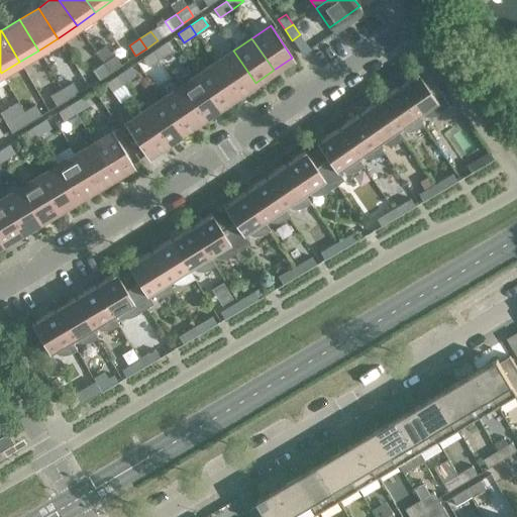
[(172,50),(166,41),(154,49),(160,59),(172,50)]
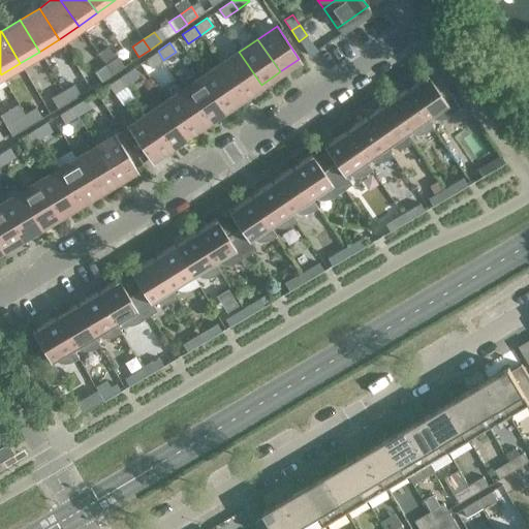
[(98,53),(104,63),(115,56),(107,47),(98,53)]
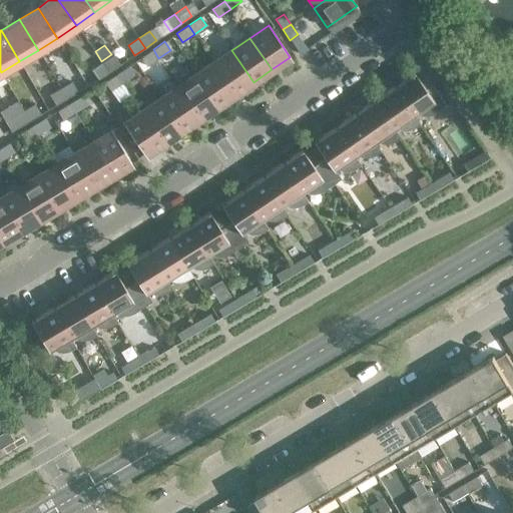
[(158,58),(153,49),(141,58),(147,66),(158,58)]
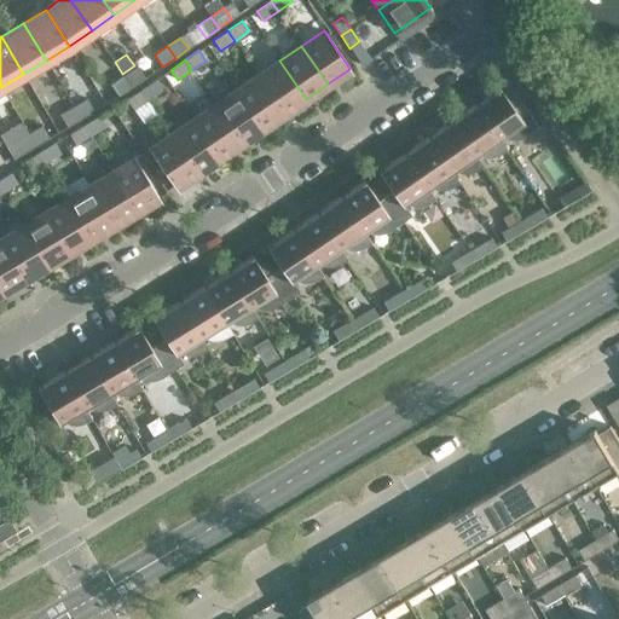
[(306,99),(279,61),(259,75),(284,114),(306,99)]
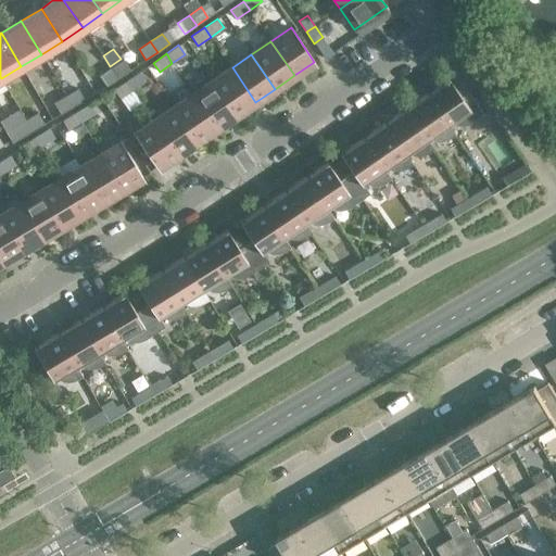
[(123,60),(112,67),(118,78),(130,71),(123,60)]
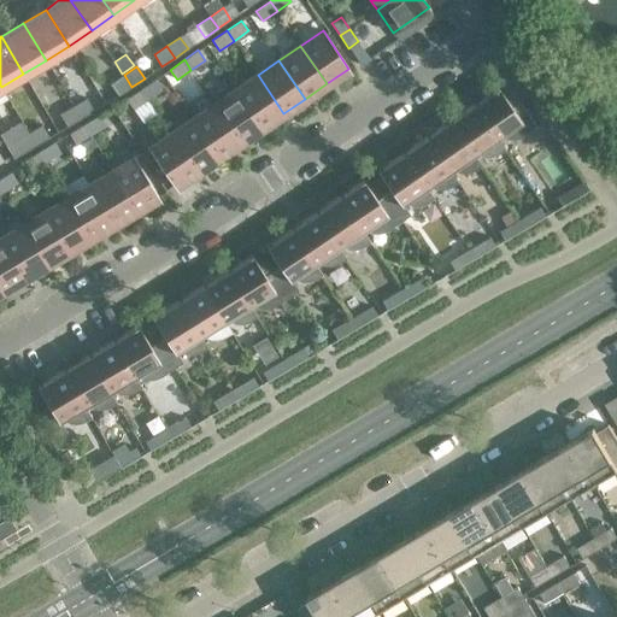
[(131,87),(124,75),(111,84),(118,95),(131,87)]
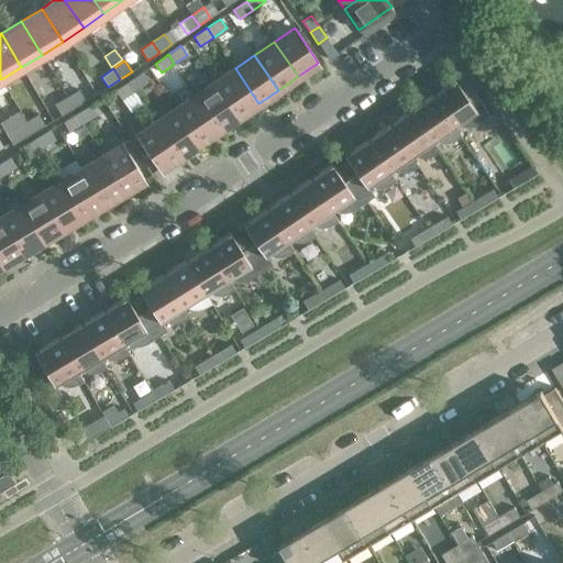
[(258,103),(235,68),(216,81),(239,117),(258,103)]
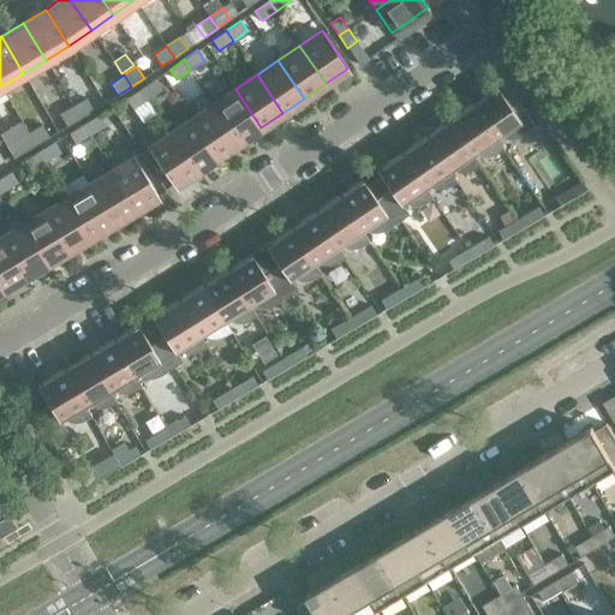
[(162,89),(155,79),(141,89),(148,99),(162,89)]
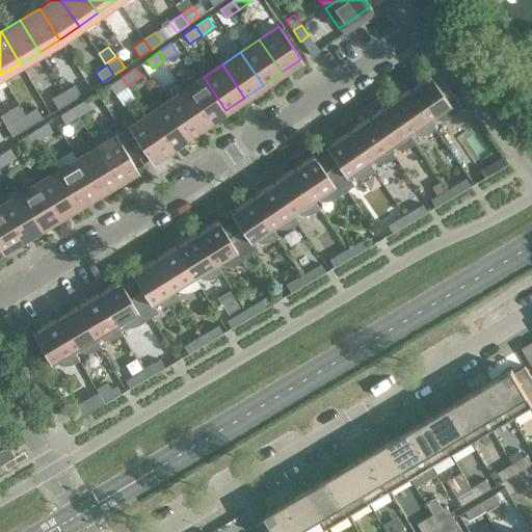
[(441,92),(429,75),(408,89),(429,120),(435,115),(439,117),(443,118),(447,118),(451,116),(454,114),(455,114),(462,109),(448,87),(441,92)]
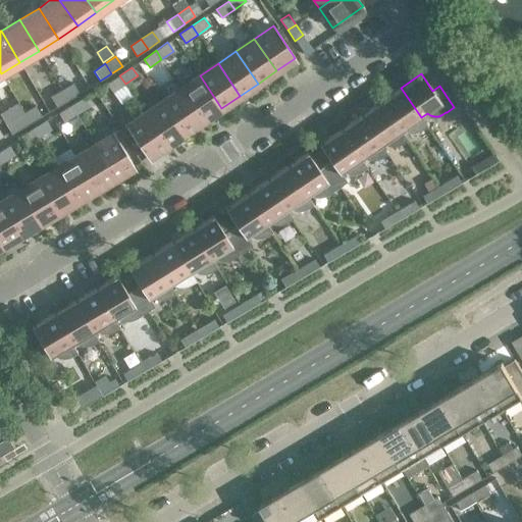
[(125,84),(119,75),(107,84),(113,92),(125,84)]
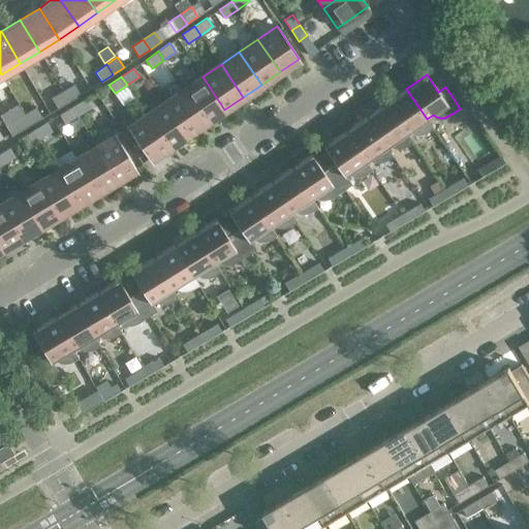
[(224,110),(203,76),(184,89),(206,122),(224,110)]
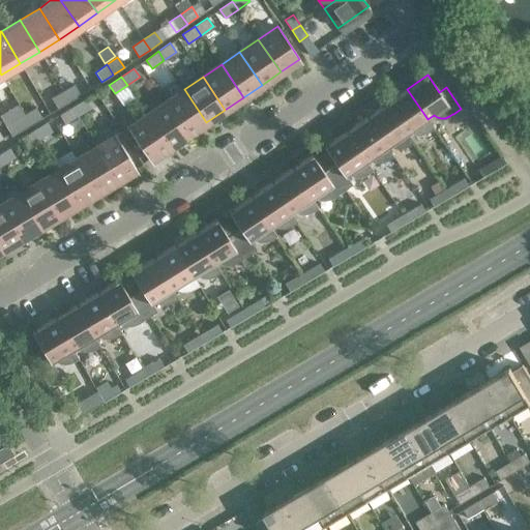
[(75,85),(63,91),(69,101),(81,95),(75,85)]
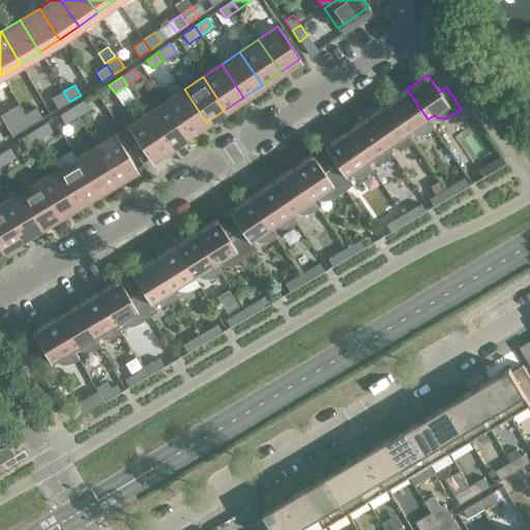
[(206,122),(184,89),(166,101),(188,135),(206,122)]
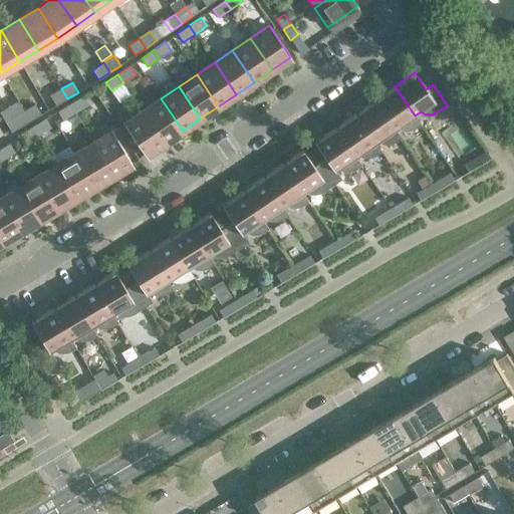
[(415,115),(395,86),(374,100),(395,130),(396,130),(401,125),(404,127),(408,129),(412,127),(416,126),(420,123),(420,124),(421,123),(415,115)]
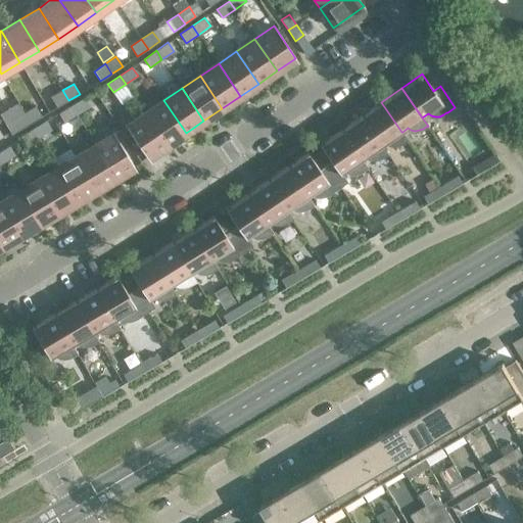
[(68,100),(62,90),(51,97),(57,107),(68,100)]
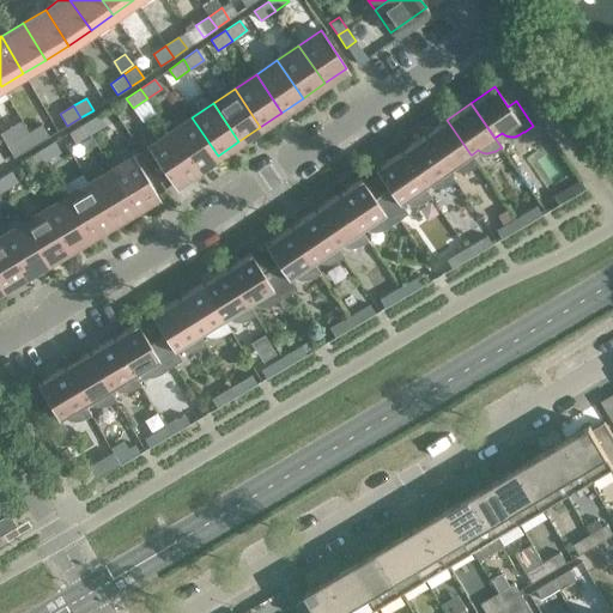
[(105,126),(98,115),(84,123),(90,134),(105,126)]
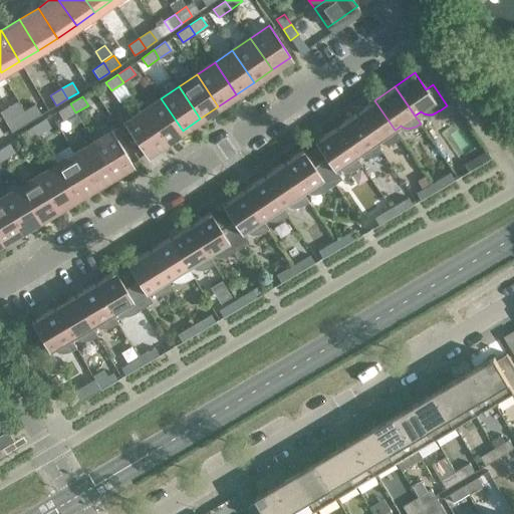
[(183,131),(161,98),(143,111),(165,143),(183,131)]
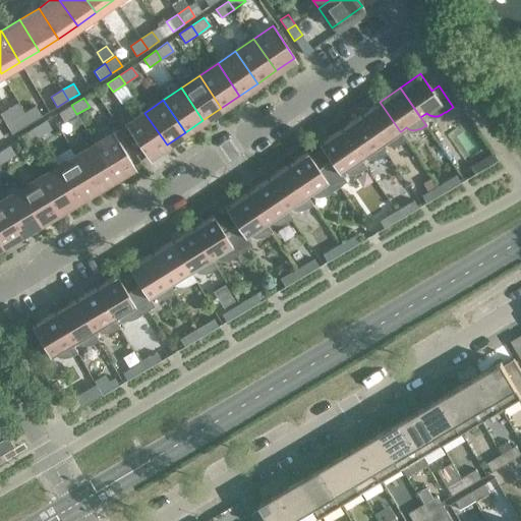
[(400,131),(380,102),(359,116),(380,146),(381,145),(386,141),(389,142),(394,143),(398,143),(401,141),(405,139),(405,140),(407,139),(401,131),(400,131)]
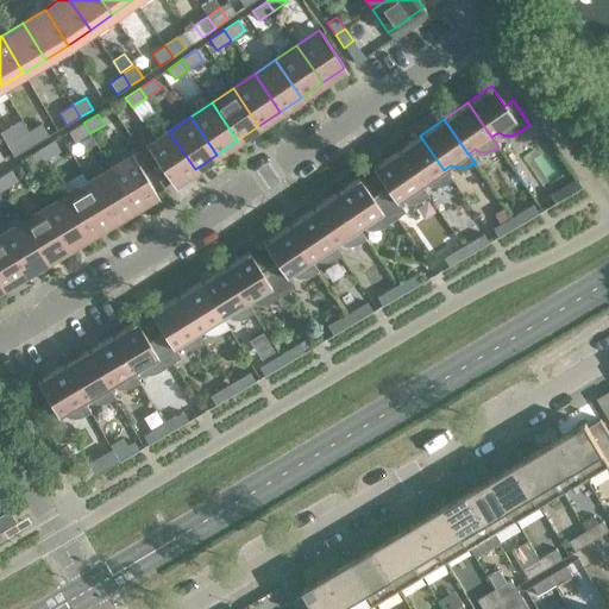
[(89,133),(83,123),(69,132),(75,142),(89,133)]
